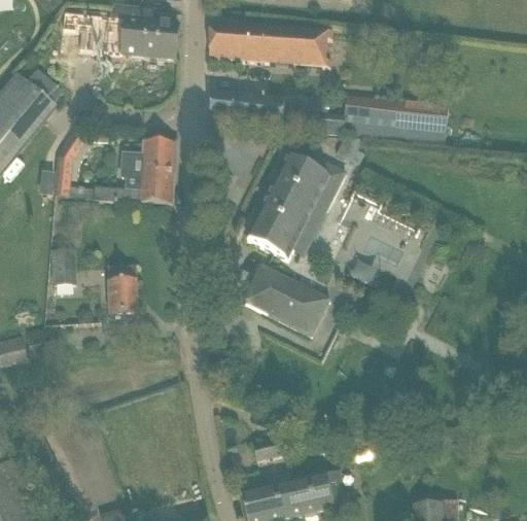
[(177,60),(180,25),(153,22),(154,11),(118,7),(117,18),(70,13),(67,49),(177,60)]
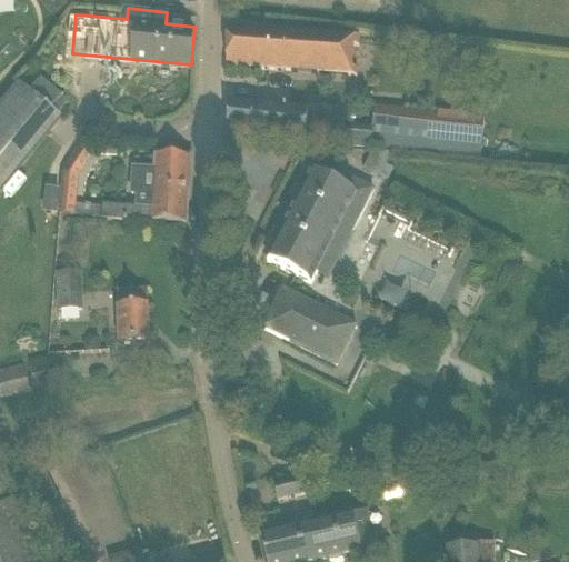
[(228,19),(228,60),(263,63),(366,71),(370,32),(256,26),(256,19),(250,19),(232,19),(228,19)]
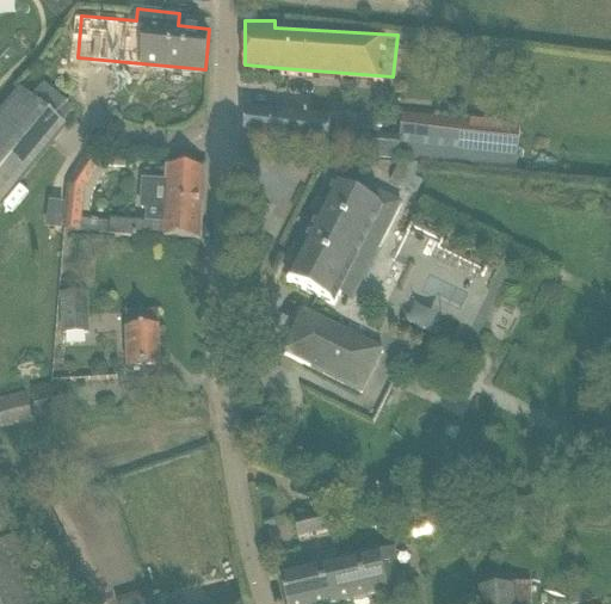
[(0,199),(66,121),(19,82),(0,105),(0,199)]
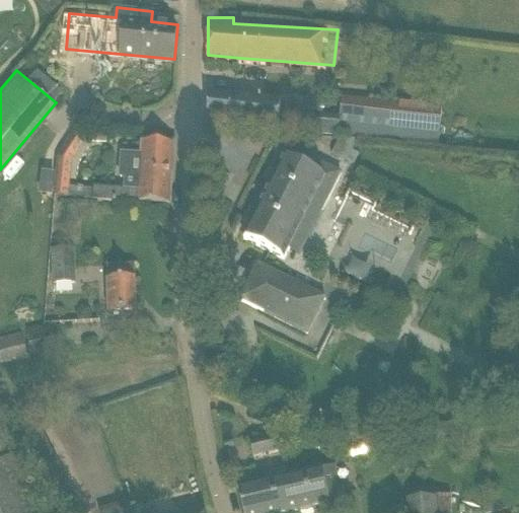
[(210,86),(206,118),(278,126),(282,94),(210,86)]
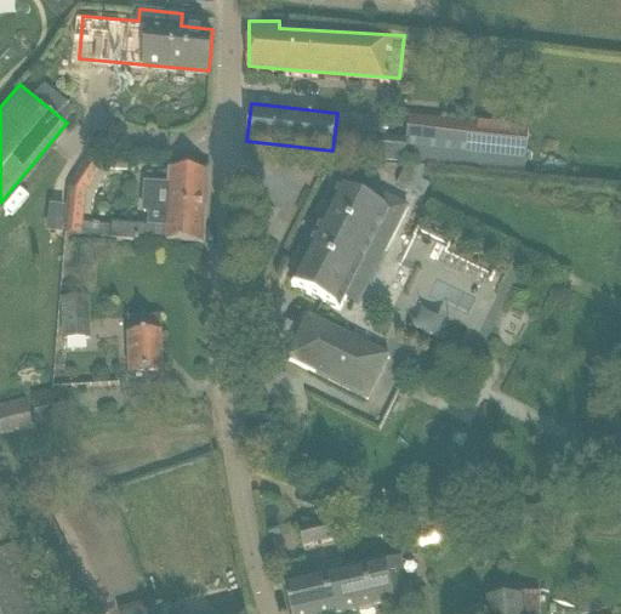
[(525,168),(529,123),(409,111),(405,155),(525,168)]
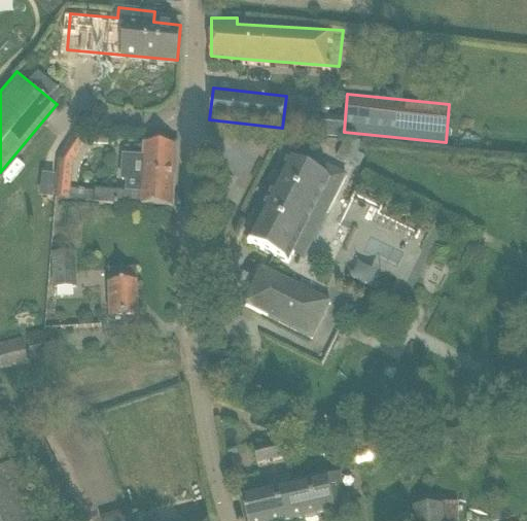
[(70,197),(71,197),(71,184),(74,161),(88,139),(107,140),(108,130),(82,130),(82,137),(76,133),(60,158),(57,196),(70,197)]
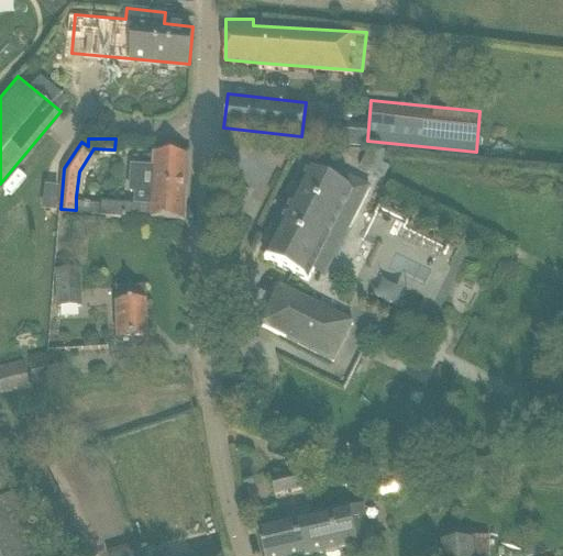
[(184,217),(188,151),(166,149),(154,148),(153,162),(131,160),(129,188),(151,190),(150,200),(101,197),(100,211),(162,215),(184,217)]
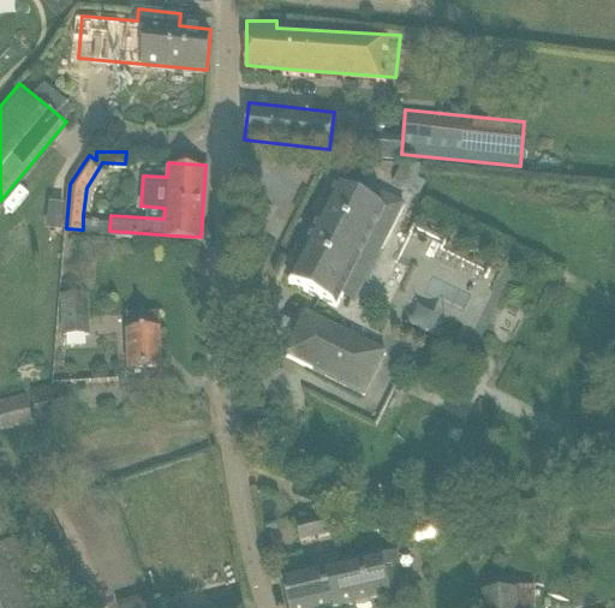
[(381,189),(375,201),(338,182),(288,278),(335,302),(369,236),(382,242),(404,200),(381,189)]
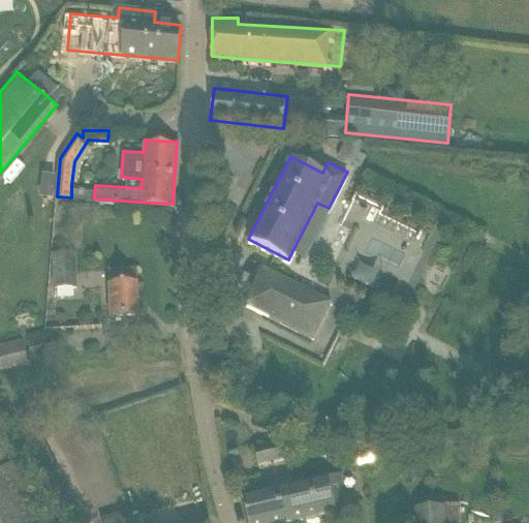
[(79,285),(76,248),(52,250),(54,286),(79,285)]
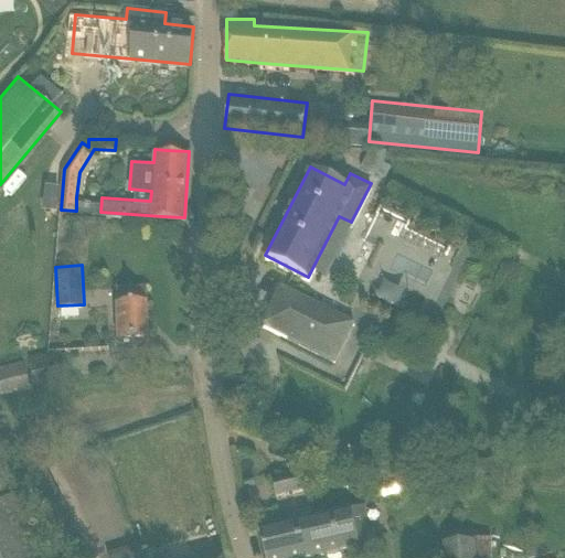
[(116,283),(119,337),(149,335),(146,282),(116,283)]
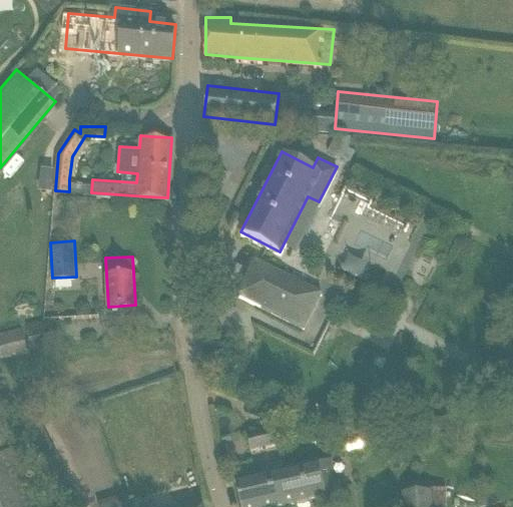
[(304,326),(321,291),(254,257),(236,292),(304,326)]
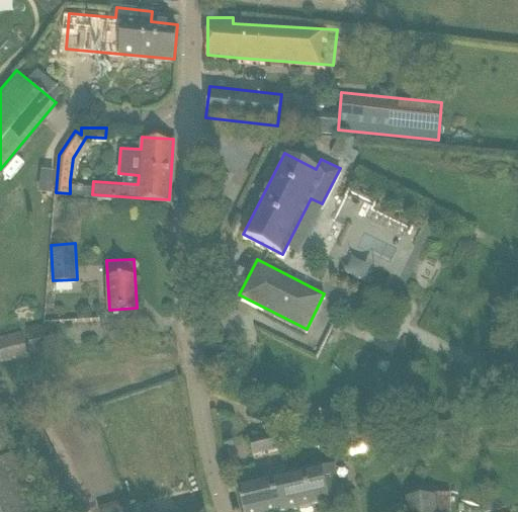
[(60,342),(54,317),(26,324),(32,349),(60,342)]
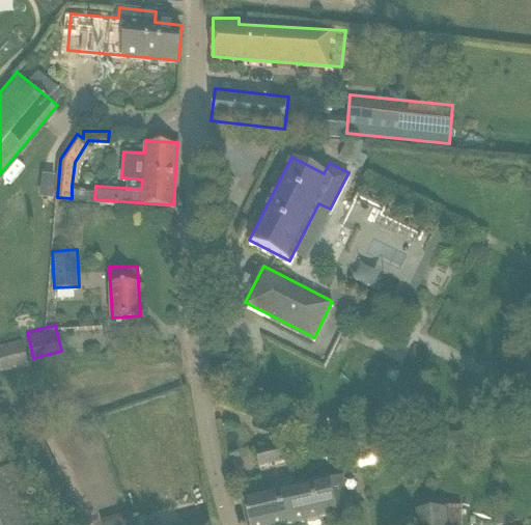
[(22,336),(0,341),(0,367),(28,360),(22,336)]
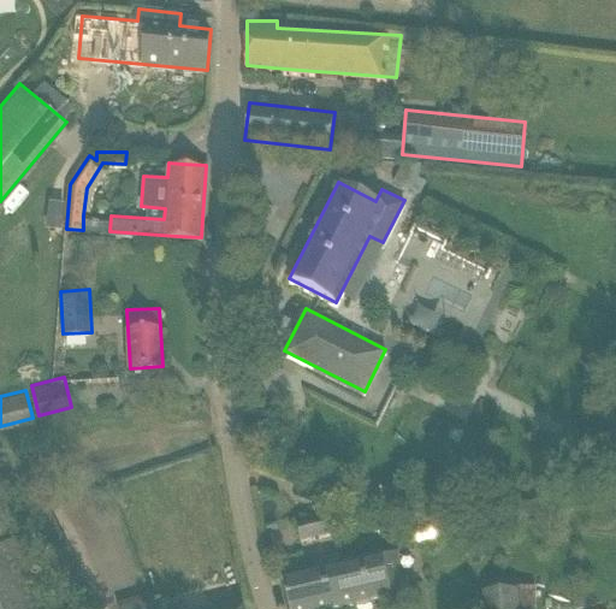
[(49,504),(23,518),(69,608),(94,608),(100,607),(49,504)]
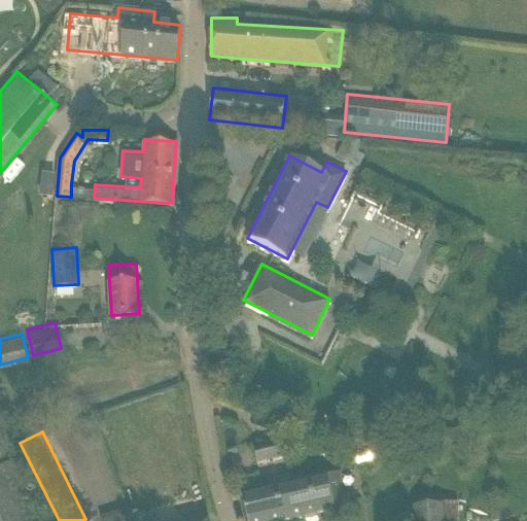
[(257,459),(287,453),(284,440),(254,446),(257,459)]
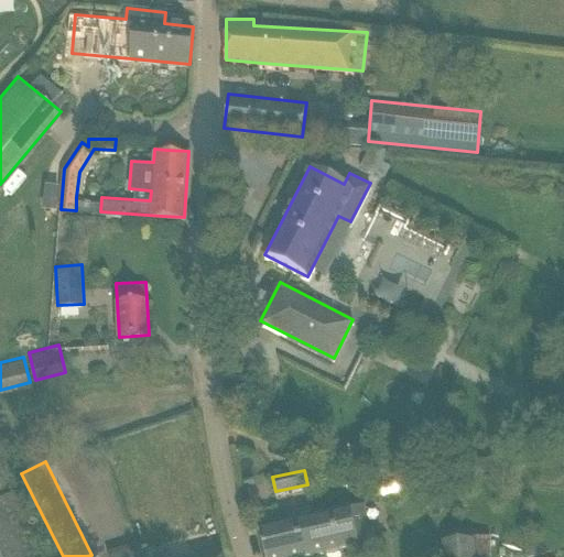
[(362,501),(314,513),(304,515),(312,552),(371,537),(362,501)]
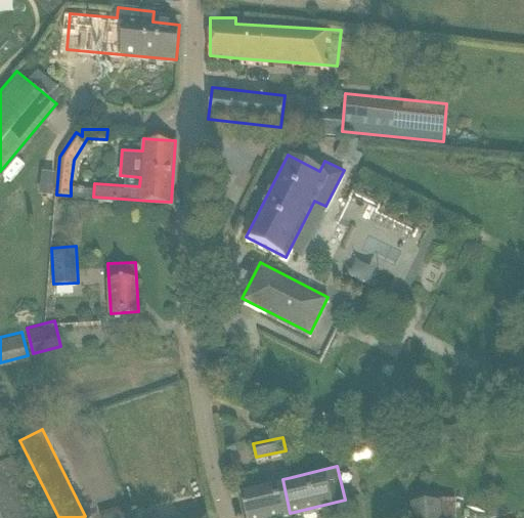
[(247,517),(266,517),(290,513),(282,479),(292,477),(290,468),(267,473),(268,481),(241,488),(247,517)]
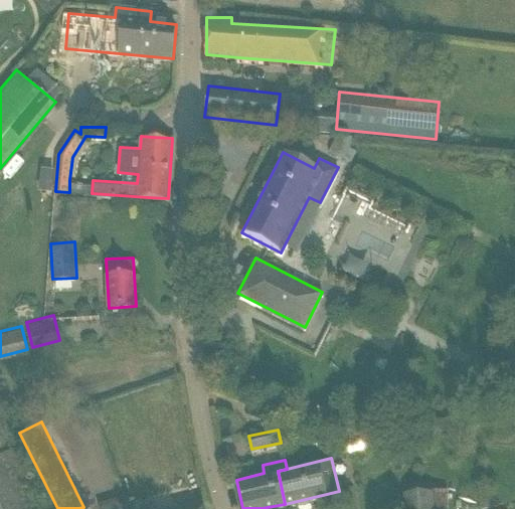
[(433,488),(432,480),(405,481),(405,491),(404,491),(404,508),(434,508),(435,508),(449,508),(448,487),(433,488)]
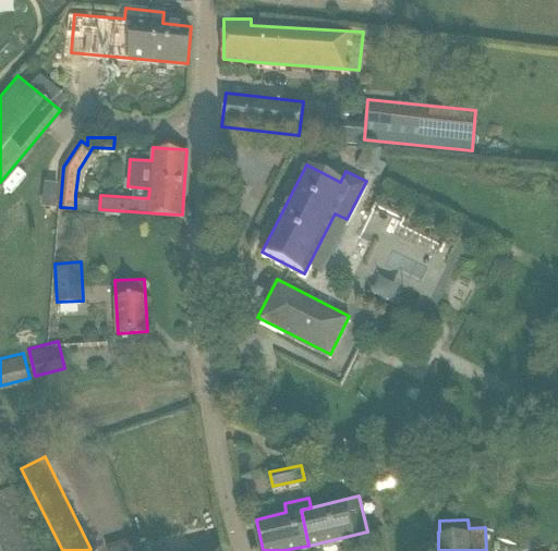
[(220,550),(218,541),(177,550),(220,550)]
